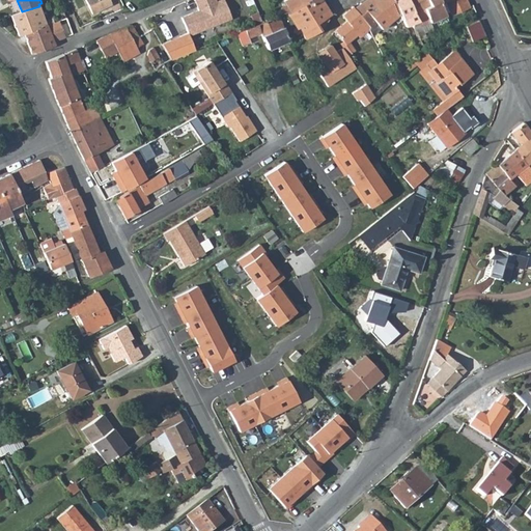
[(109,0),(86,0),(92,12),(111,4),(109,0)]
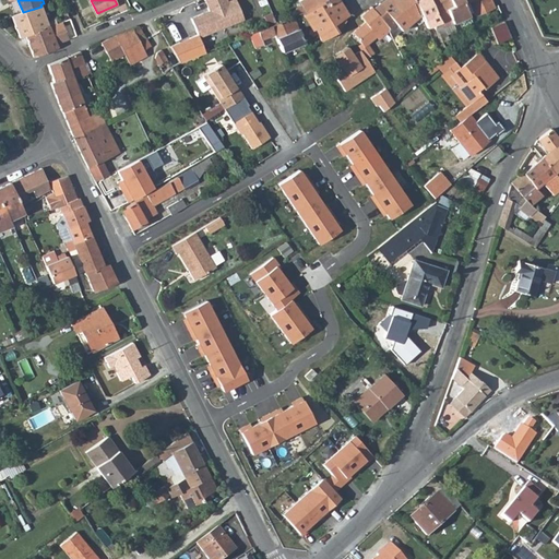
[(195,36),(170,47),(173,50),(180,63),(203,54),(197,38),(241,20),(233,0),(229,0),(225,2),(223,0),(201,0),(206,12),(188,19),(195,36)]
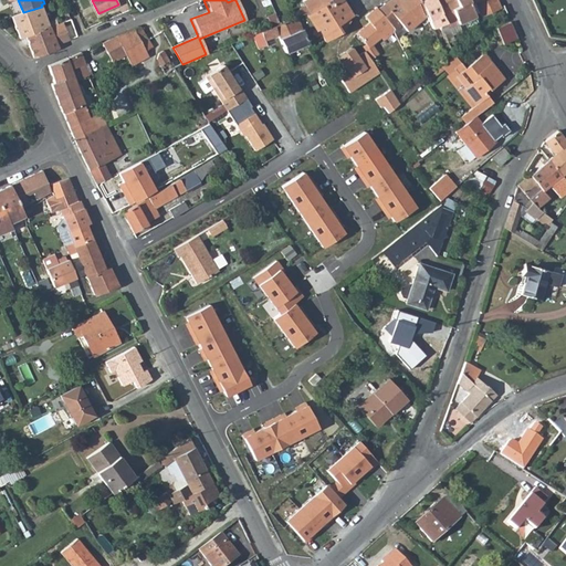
[(303,0),(304,0),(306,6),(301,9),(304,14),(305,13),(307,16),(324,6),(326,9),(341,0),(303,0)]
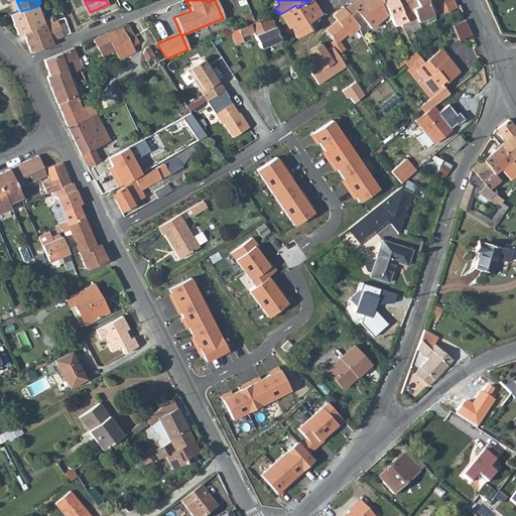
[(293,30),(296,37),(310,29),(307,23),(321,14),(312,0),(310,0),(297,8),(295,5),(280,14),(287,26),(285,28),(289,33),(293,30)]
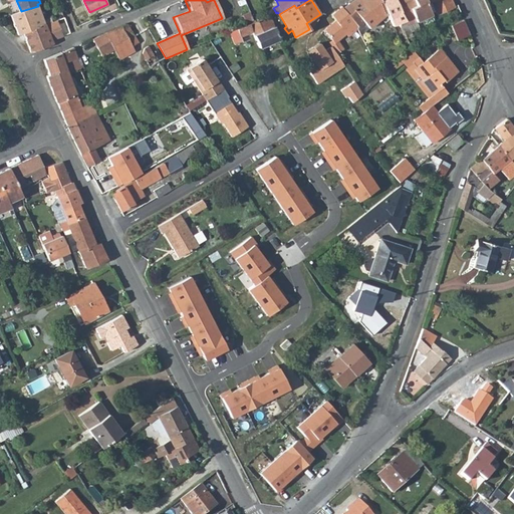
[(360,35),(384,15),(387,17),(389,15),(379,0),(352,0),(342,8),(357,25),(355,27),(360,35)]
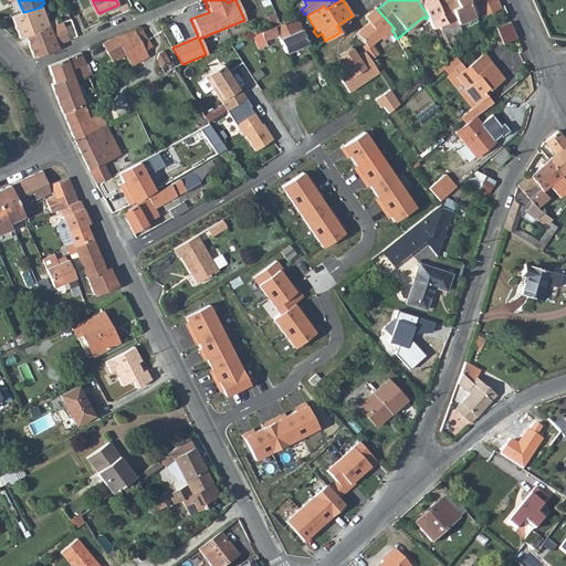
[(418,0),(428,17),(429,20),(435,17),(439,24),(440,24),(447,21),(436,0),(418,0)]
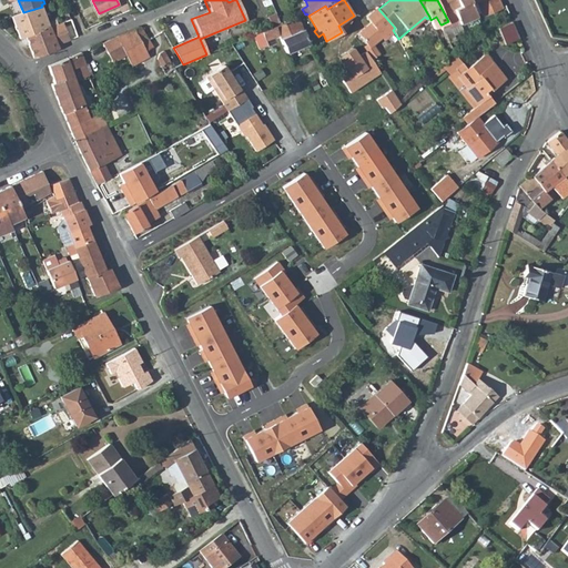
[(437,0),(448,21),(442,24),(448,39),(456,36),(454,32),(463,29),(460,22),(453,10),(458,7),(455,0),(437,0)]
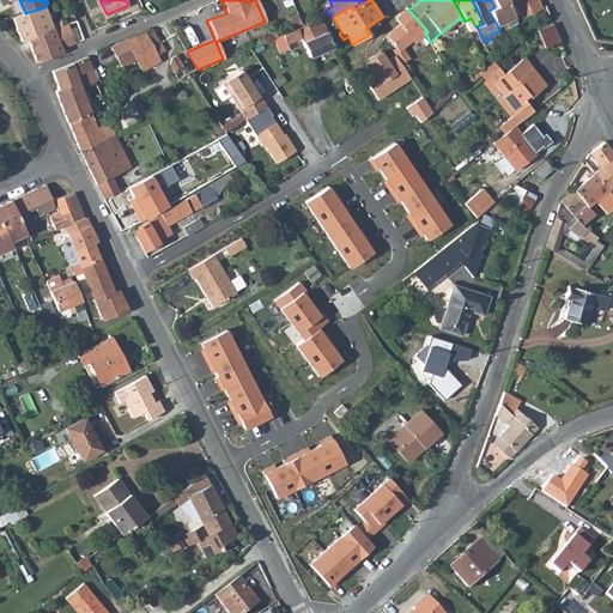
[(497,24),(515,17),(514,14),(508,2),(507,0),(491,0),(495,7),(489,11),(497,24)]
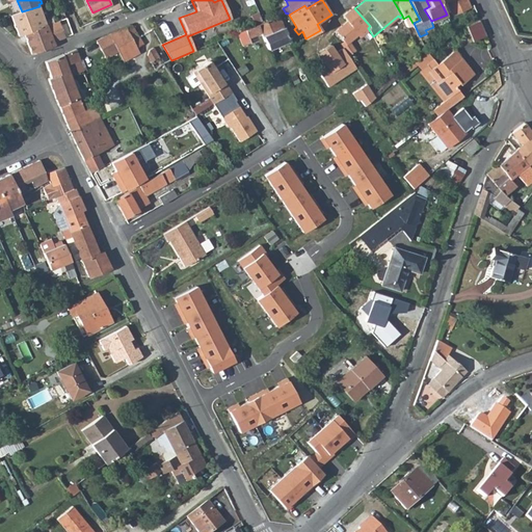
[(467,0),(440,0),(441,2),(445,0),(446,0),(450,10),(451,15),(468,8),(470,14),(476,11),(473,4),(470,5),(467,0)]
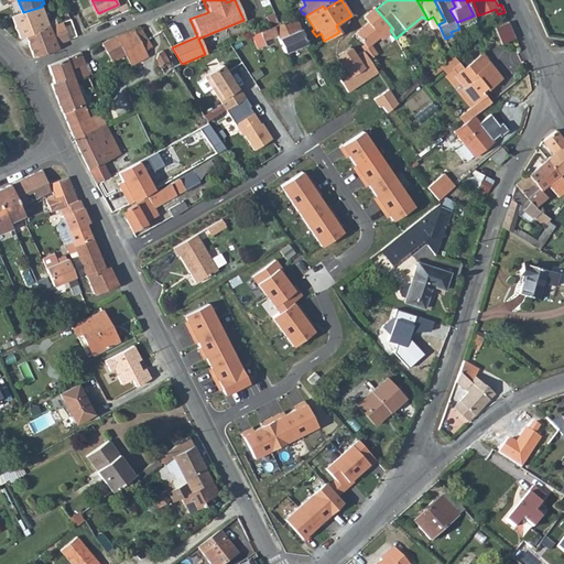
[(472,0),(467,2),(473,13),(477,11),(473,0),(472,0)]
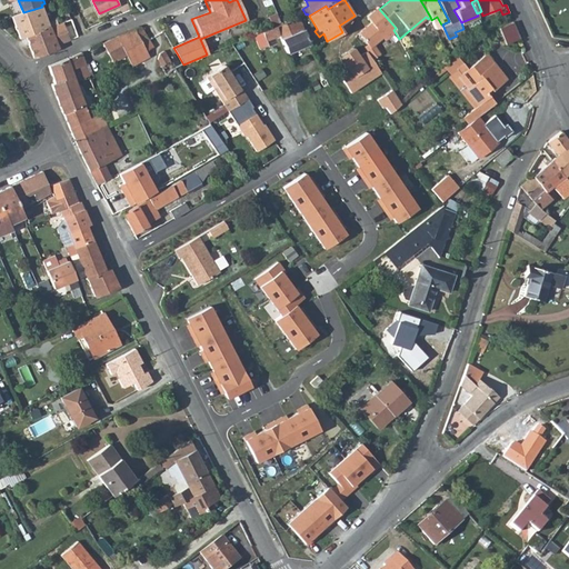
[(45,6),(42,7),(23,12),(12,17),(19,37),(26,35),(49,27),(48,22),(43,10),(47,9),(45,6)]
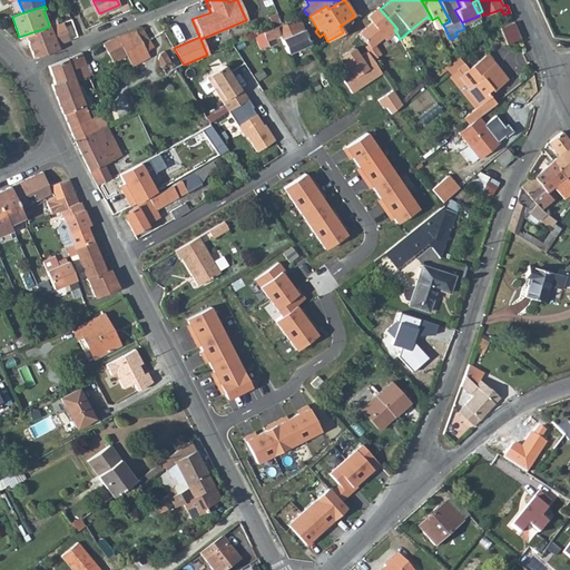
[(375,42),(383,36),(386,39),(394,30),(396,28),(380,9),(379,7),(367,16),(372,22),(360,32),(369,42),(364,46),(366,49),(374,58),(382,52),(375,42)]
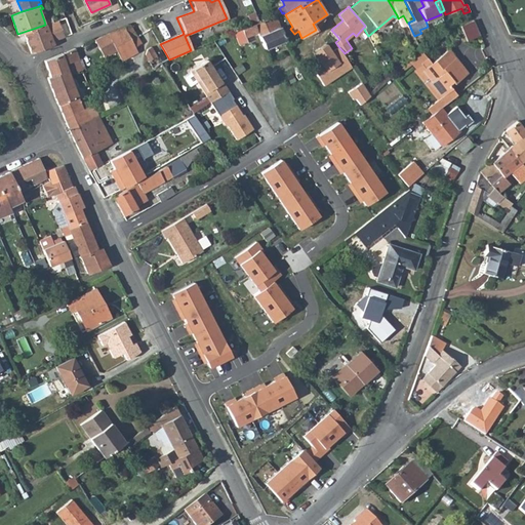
[(233,33),(238,44),(247,40),(245,37),(257,33),(265,48),(284,40),(279,28),(280,28),(277,19),(276,15),(233,33)]
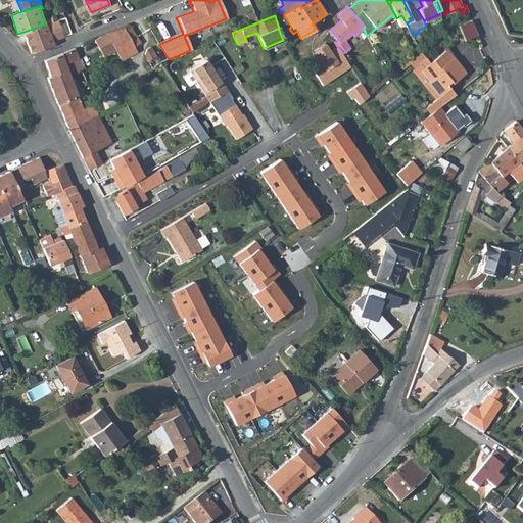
[(53,44),(52,40),(70,33),(65,17),(52,21),(45,25),(24,32),(32,53),(53,44)]
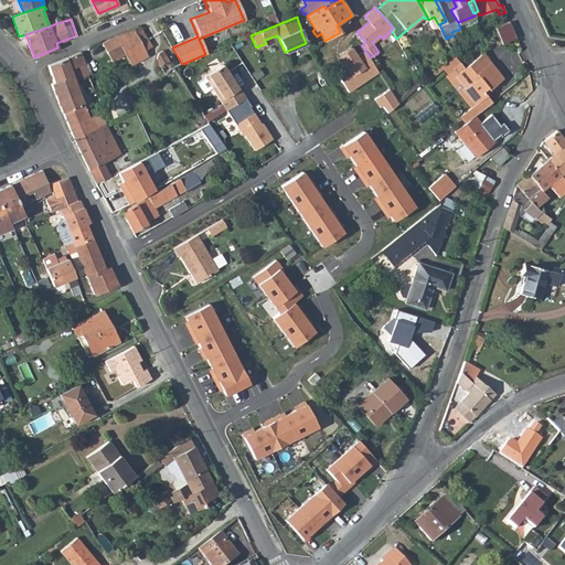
[(514,38),(508,22),(496,28),(502,43),(514,38)]
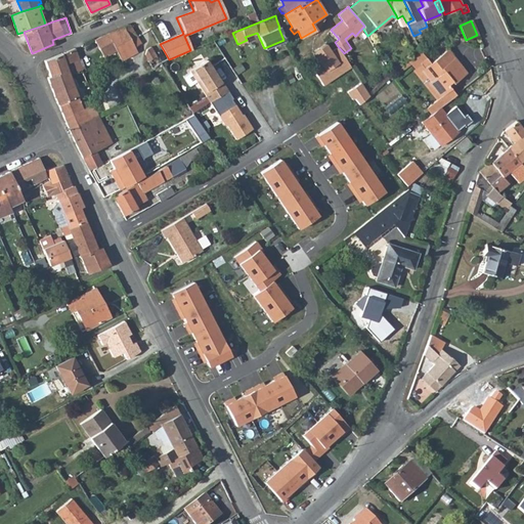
[(110,39),(111,39),(123,60),(138,51),(135,46),(141,42),(130,24),(107,34),(110,39)]
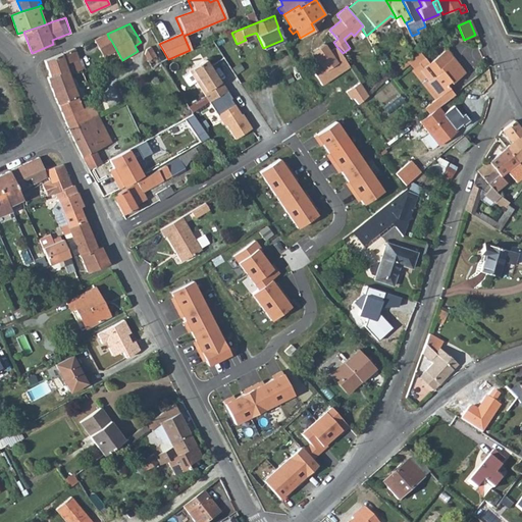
[(109,39),(107,34),(95,39),(104,57),(115,51),(109,39)]
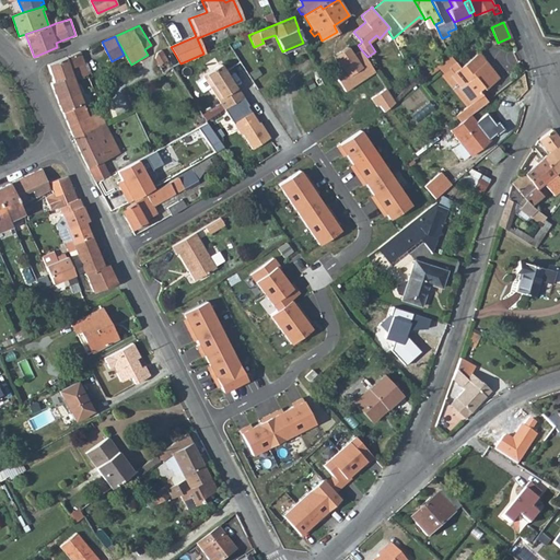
[(346,91),(374,72),(368,57),(360,48),(353,53),(347,45),(333,54),(338,63),(330,69),(346,91)]
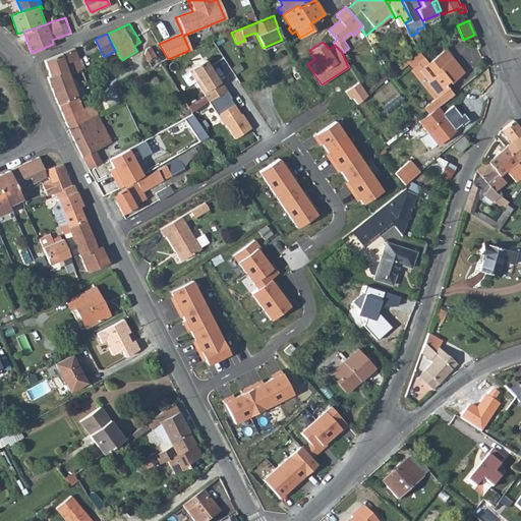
[(52,57),(45,59),(51,75),(66,70),(68,73),(81,68),(83,67),(82,65),(80,66),(77,58),(79,57),(78,54),(76,55),(74,47),(52,57)]
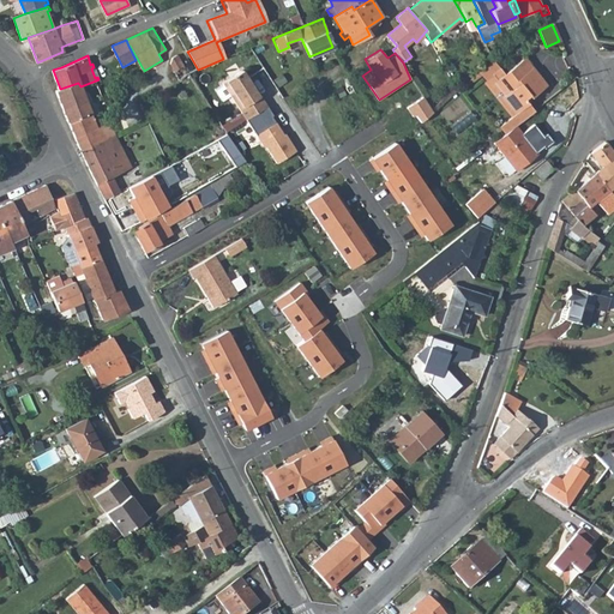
[(180,60),(178,55),(173,58),(170,64),(175,71),(174,72),(179,80),(184,78),(186,80),(191,77),(188,73),(180,60)]
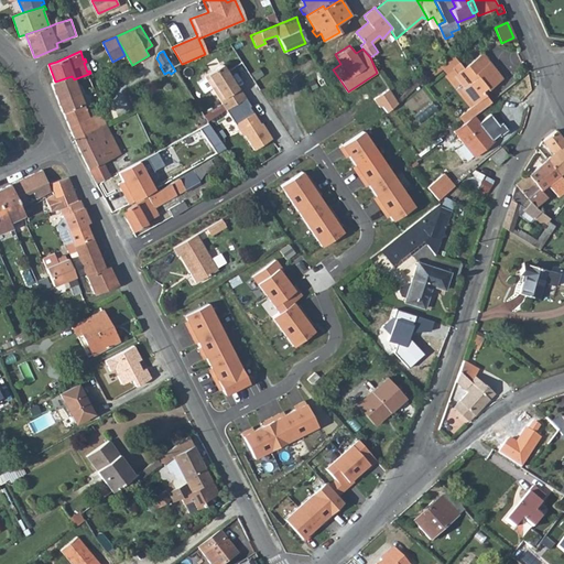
[(165,55),(173,67),(182,64),(174,51),(165,55)]
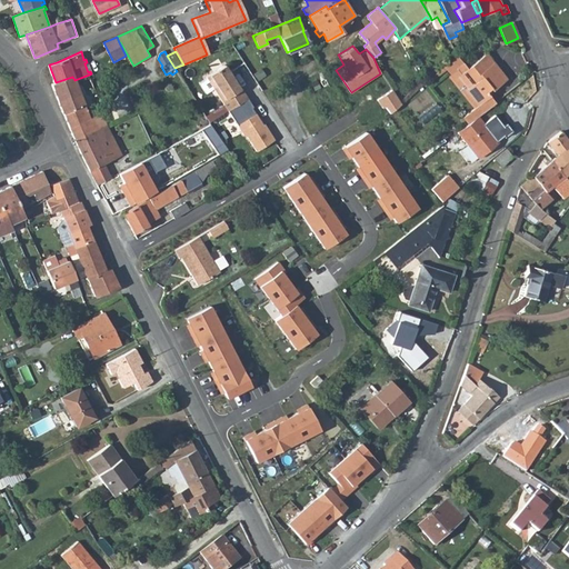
[(445,66),(451,73),(458,69),(471,86),(468,89),(480,103),(476,107),(465,116),(470,122),(479,115),(497,101),(491,95),(490,92),(508,78),(496,62),(495,63),(487,55),(468,69),(457,55),(450,60),(445,66)]
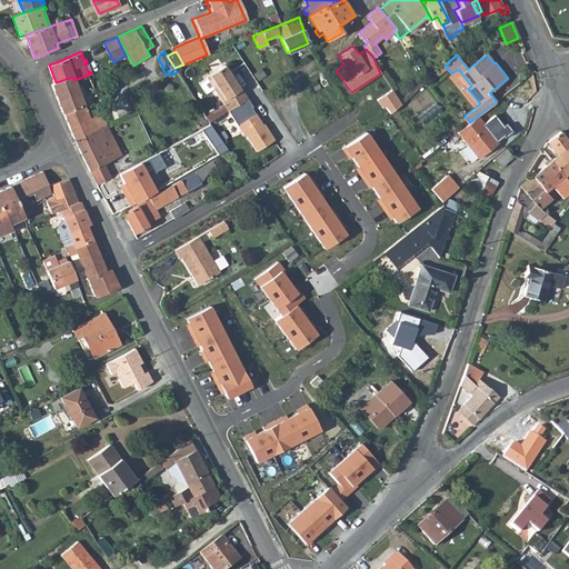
[(222,66),(205,78),(207,80),(199,85),(206,95),(212,89),(228,111),(243,101),(237,91),(239,89),(222,66)]
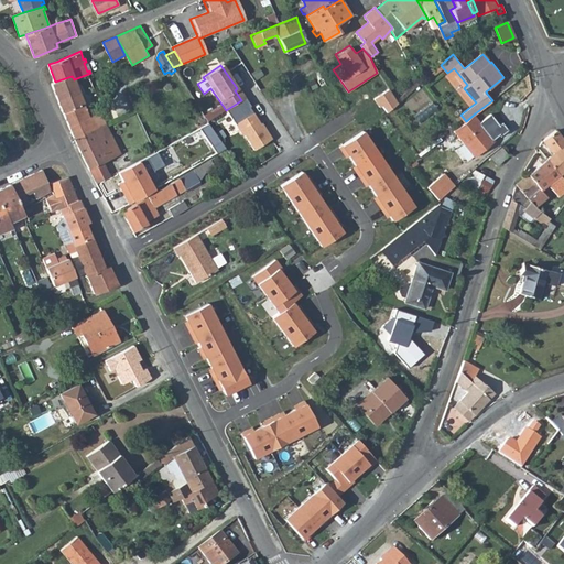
[(472,106),(476,102),(464,88),(467,85),(454,68),(447,73),(446,74),(472,106)]
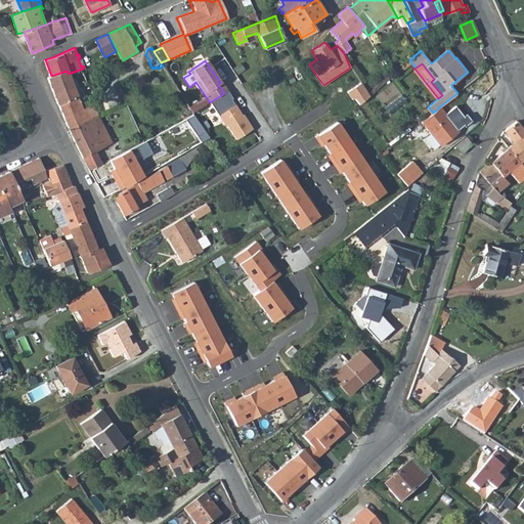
[(92,103),(82,108),(69,74),(67,71),(51,76),(48,78),(57,102),(58,102),(69,129),(97,115),(92,103)]
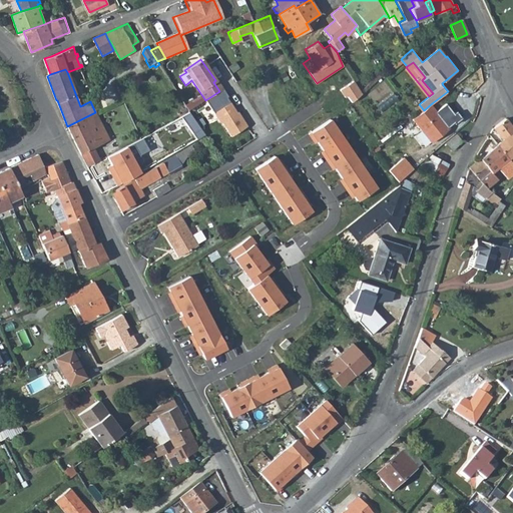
[(361,92),(352,80),(339,89),(345,97),(347,96),(351,101),(361,92)]
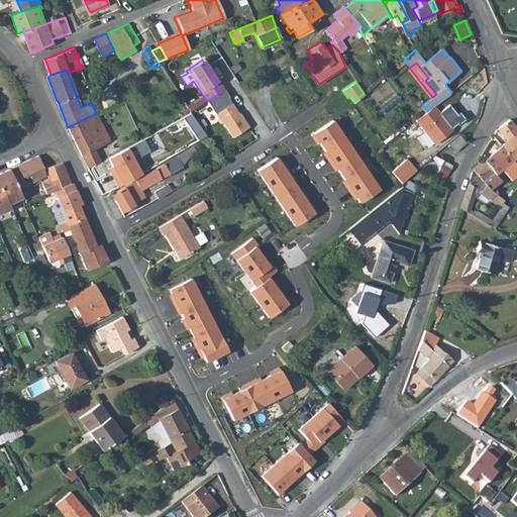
[(229,97),(225,89),(221,92),(207,101),(221,123),(224,124),(233,137),(248,126),(239,112),(238,113),(228,98),(229,97)]
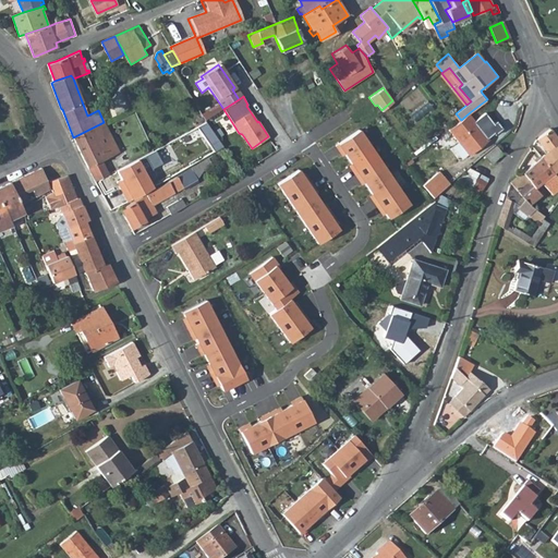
[(206,120),(223,109),(220,104),(203,114),(206,120)]
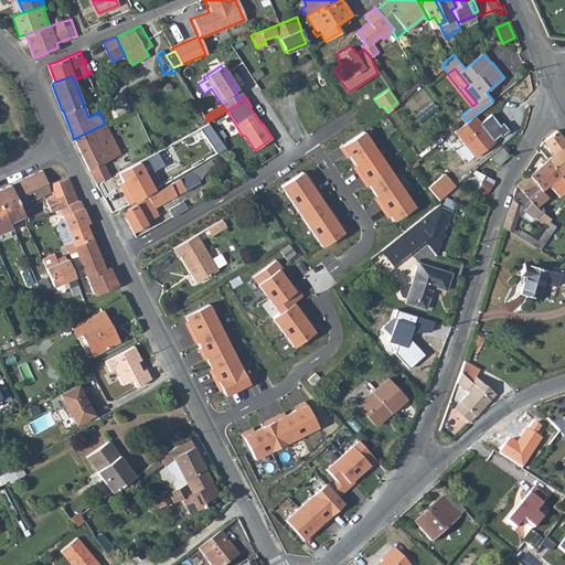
[(471,148),(490,132),(476,114),(467,121),(456,129),(471,148)]
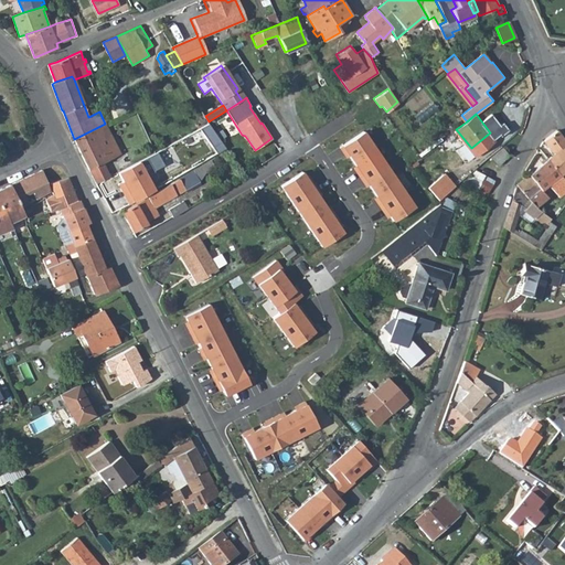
[(105,124),(74,139),(78,148),(80,151),(81,153),(89,169),(95,183),(110,176),(104,162),(120,153),(107,126),(105,124)]
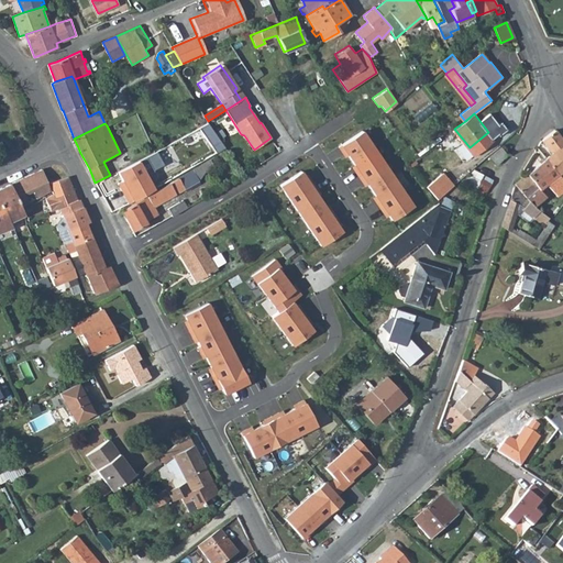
[(387,218),(411,202),(362,129),(338,143),(387,218)]
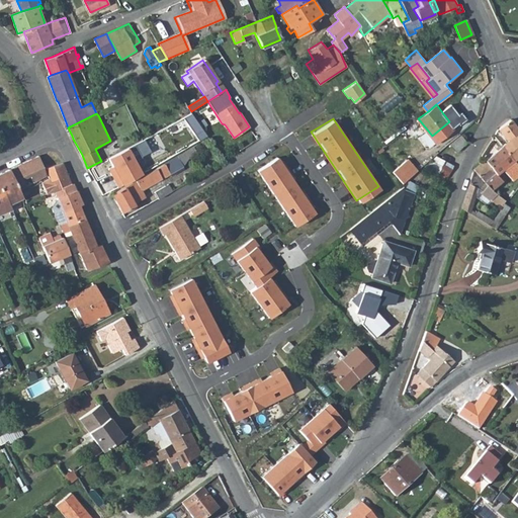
[(502,146),(513,159),(517,154),(517,130),(511,119),(499,128),(499,130),(509,141),(504,144),(503,142),(500,144),(502,146)]
